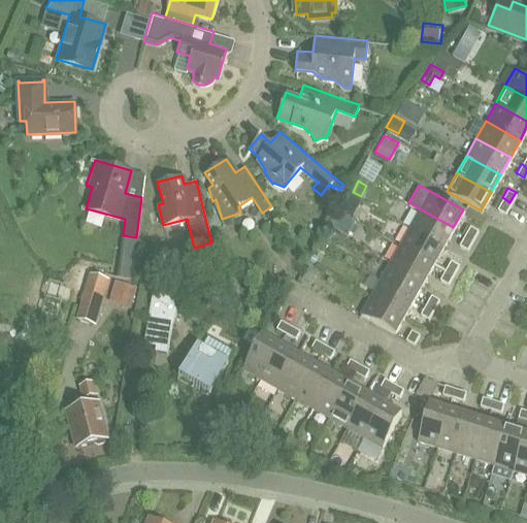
[(342,207),(353,213),(360,199),(350,194),(342,207)]
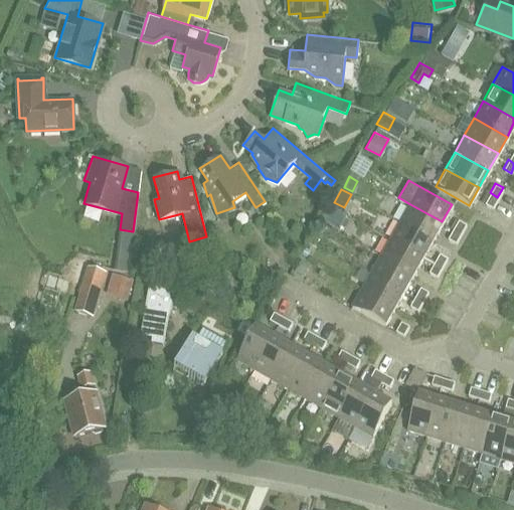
[(492,206),(494,204),(497,197),(490,192),(485,201),(492,206)]
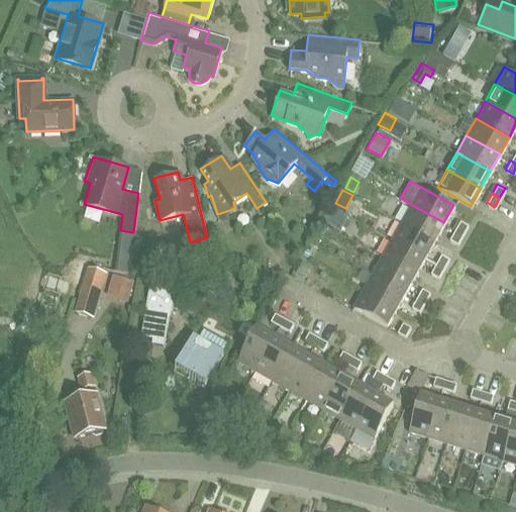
[(410,204),(401,221),(434,239),(443,222),(410,204)]
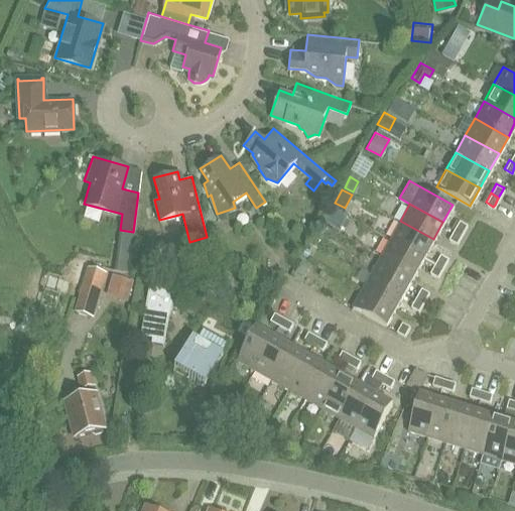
[(334,226),(341,212),(331,206),(323,220),(334,226)]
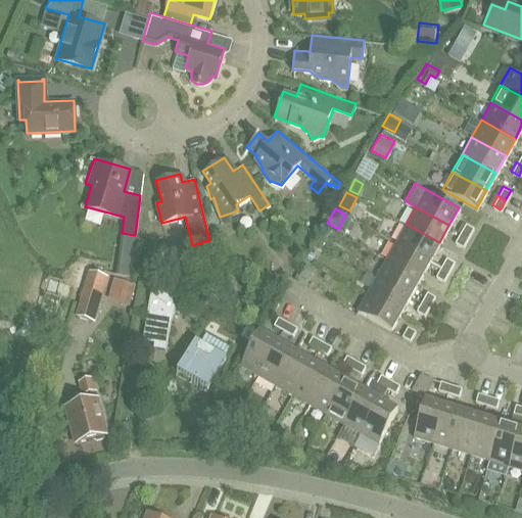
[(465,222),(460,231),(468,235),(473,227),(465,222)]
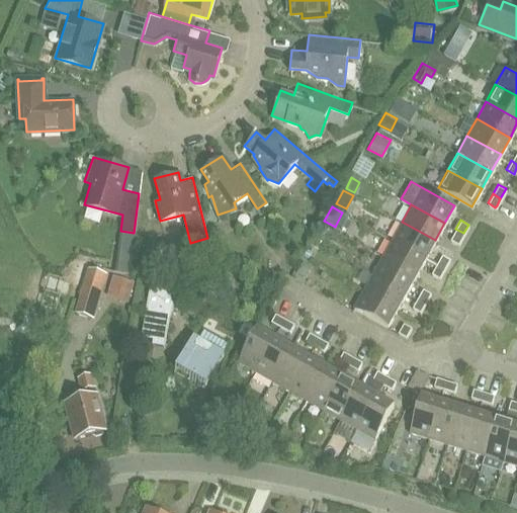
[(402,222),(392,239),(426,257),(435,240),(402,222)]
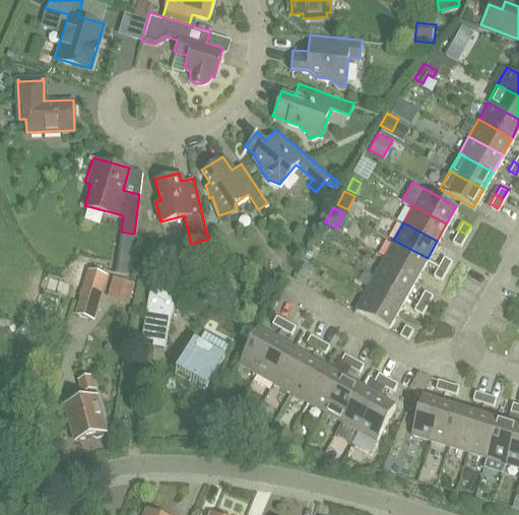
[(460,243),(465,234),(457,230),(452,239),(460,243)]
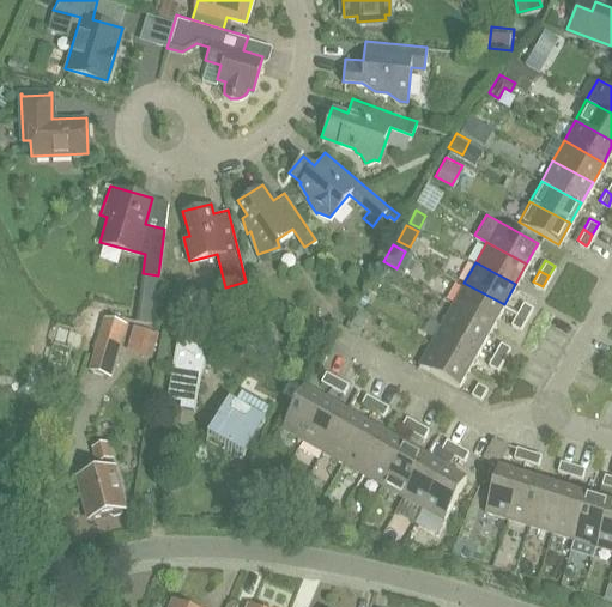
[(464,283),(453,303),(492,325),(504,304),(464,283)]
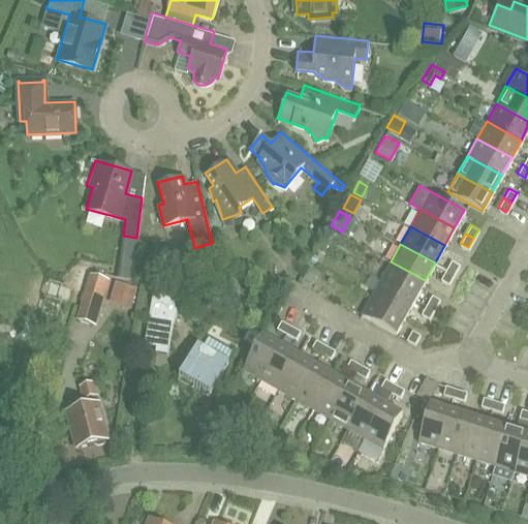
[(451,259),(446,268),(454,273),(459,264),(451,259)]
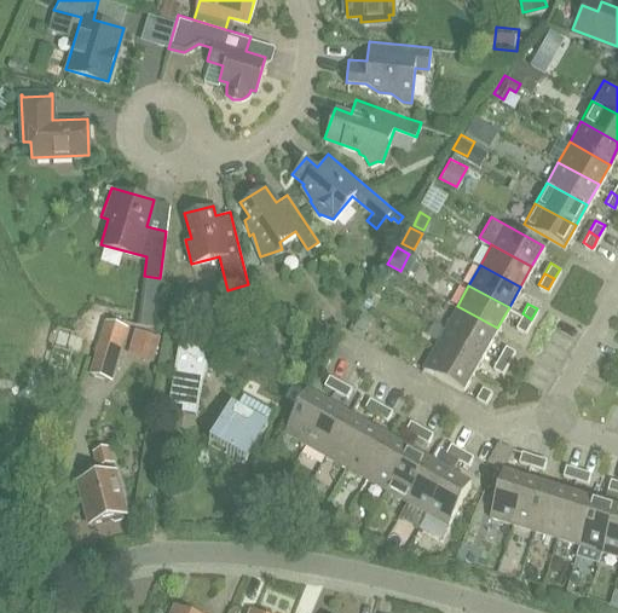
[(497,328),(457,306),(446,325),(486,348),(497,328)]
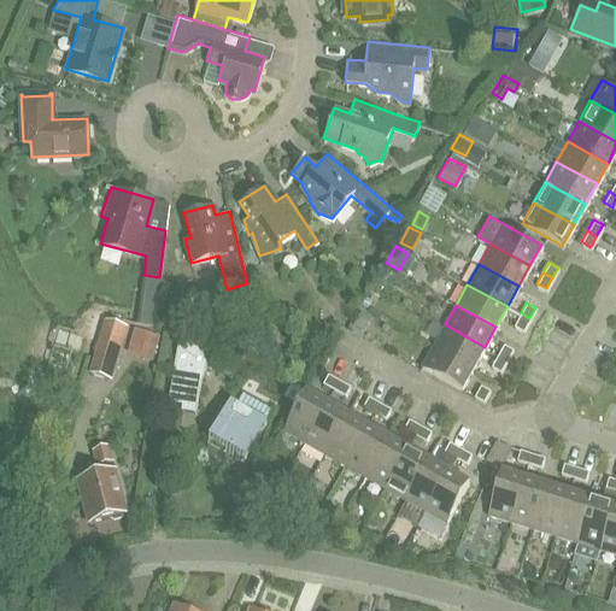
[(359,309),(352,322),(363,328),(370,315),(359,309)]
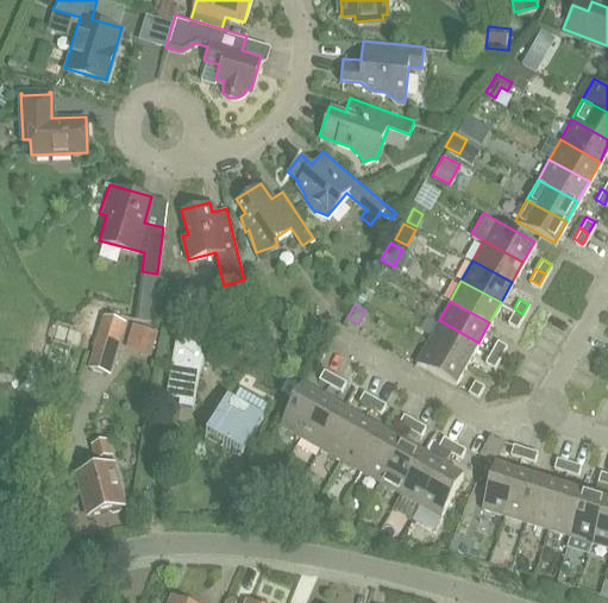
[(518,324),(522,314),(514,308),(508,319),(518,324)]
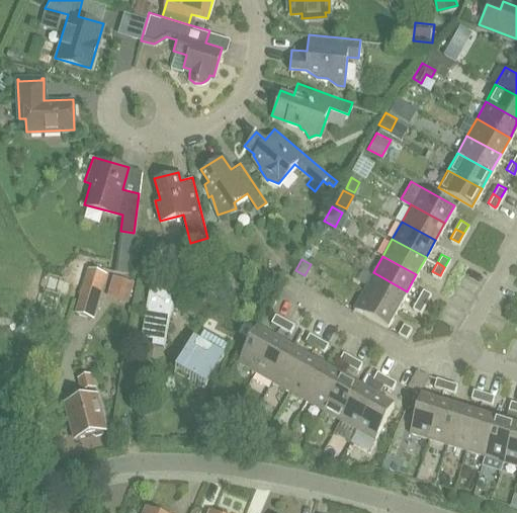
[(106,270),(102,268),(90,265),(77,309),(93,314),(106,270)]
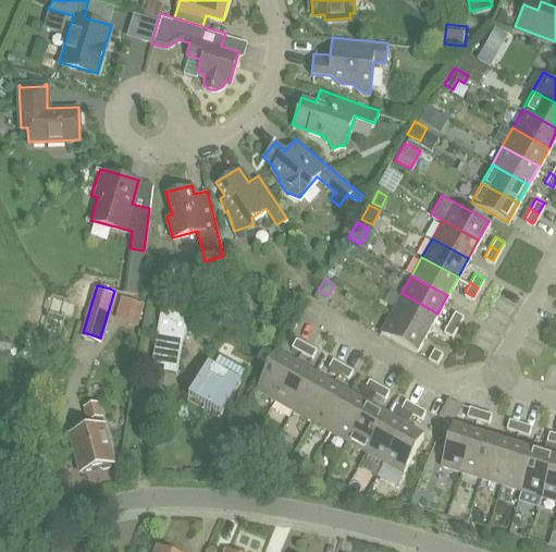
[(114,315),(138,321),(145,298),(121,293),(114,315)]
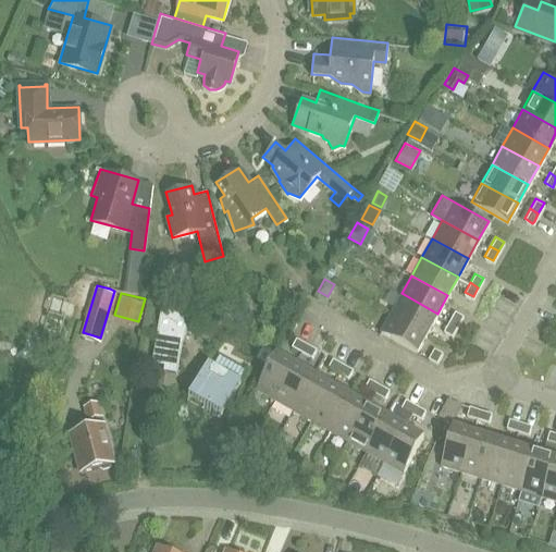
[(402,293),(391,311),(427,332),(437,314),(402,293)]
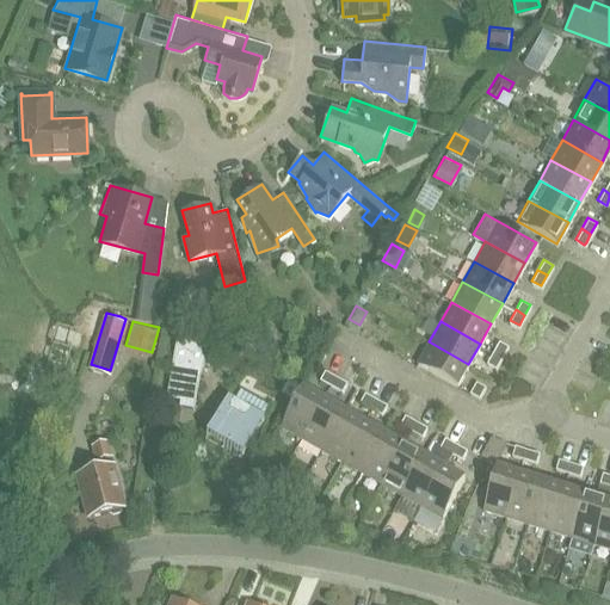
[(177,334),(171,366),(184,369),(185,364),(201,364),(202,360),(199,359),(203,349),(205,350),(208,345),(177,334)]
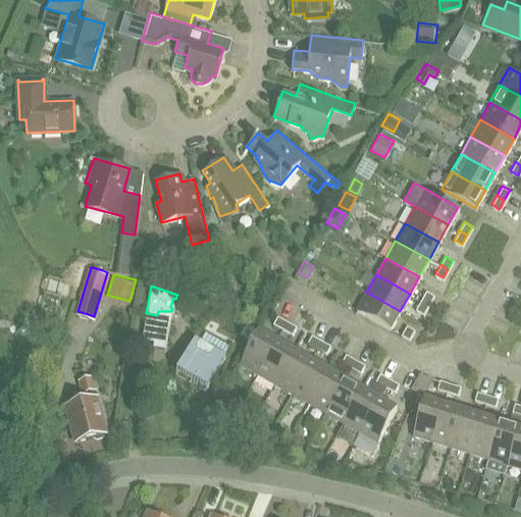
[(235,288),(224,294),(229,304),(240,298),(235,288)]
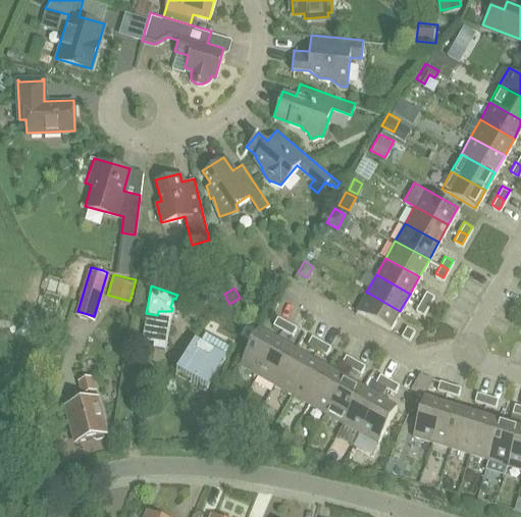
[(426,291),(421,300),(428,304),(433,295),(426,291)]
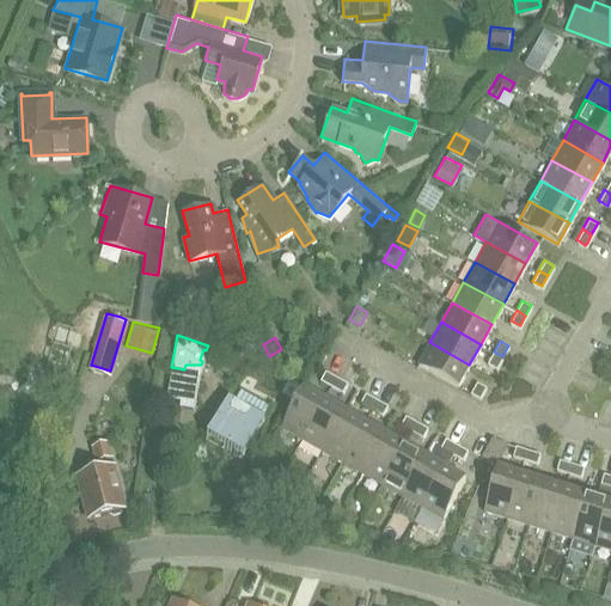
[(459,384),(469,365),(429,342),(417,363),(458,386),(459,384)]
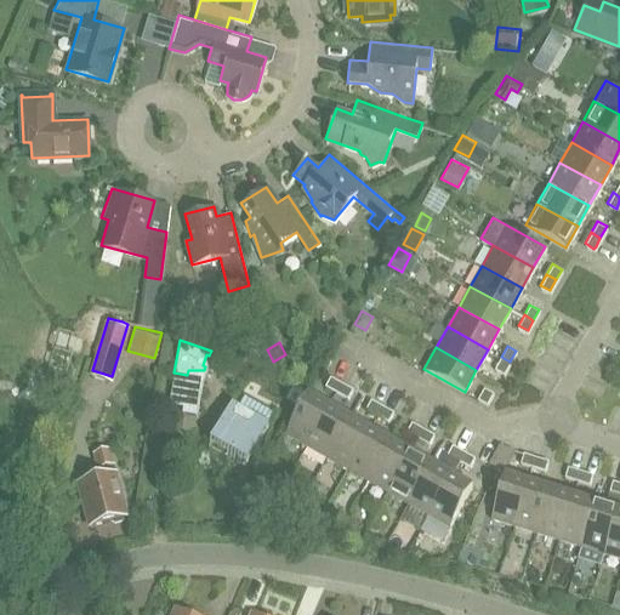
[(495,368),(504,373),(510,362),(501,357),(495,368)]
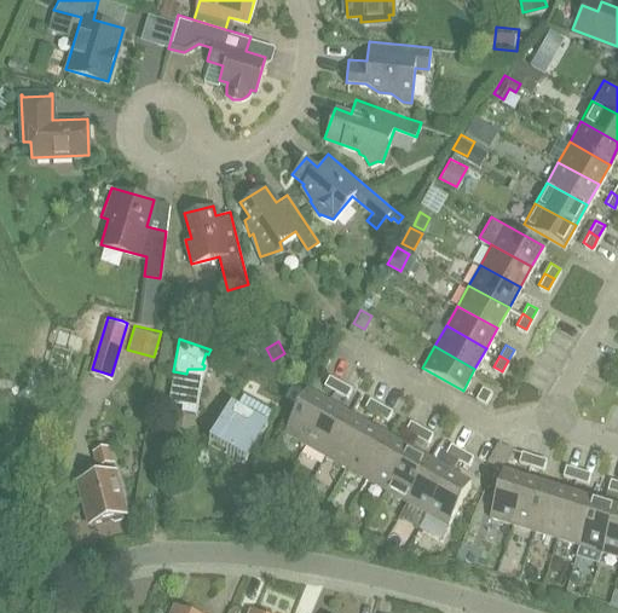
[(323,383),(333,389),(339,380),(328,375),(323,383)]
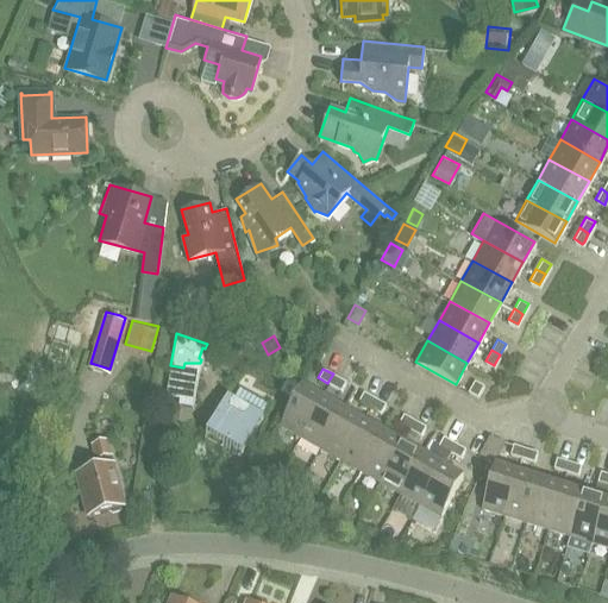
[(179,395),(177,402),(190,404),(195,375),(182,372),(179,395)]
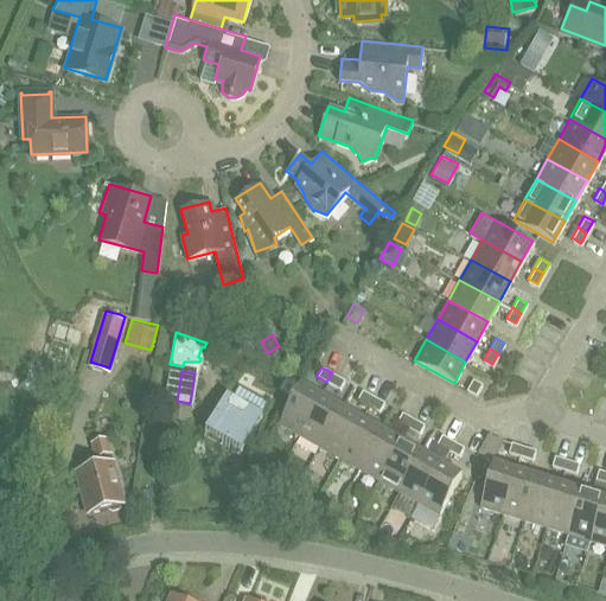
[(286,372),(279,385),(289,392),(298,378),(286,372)]
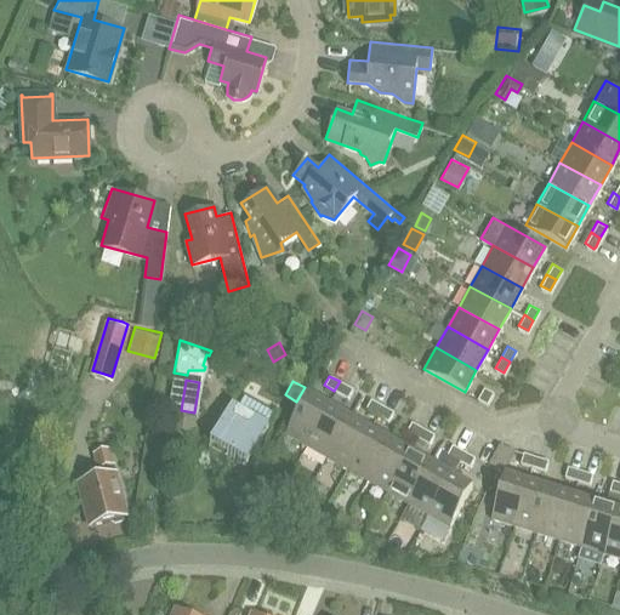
[(350,387),(340,381),(334,391),(345,397),(350,387)]
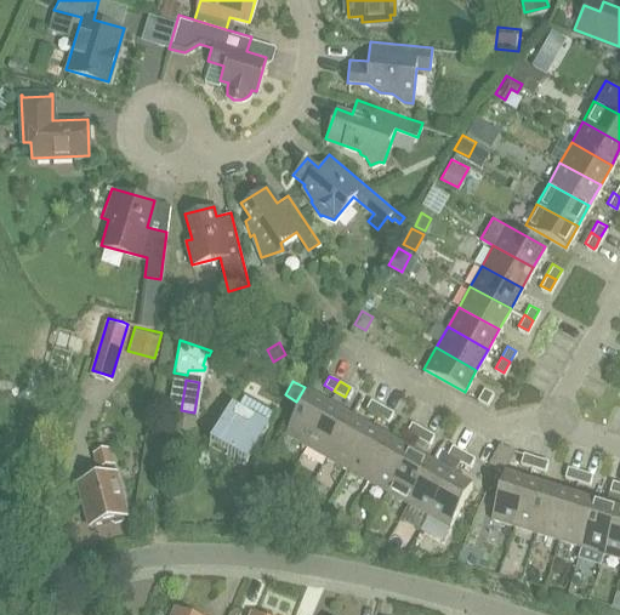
[(488,402),(494,391),(484,386),(478,397),(488,402)]
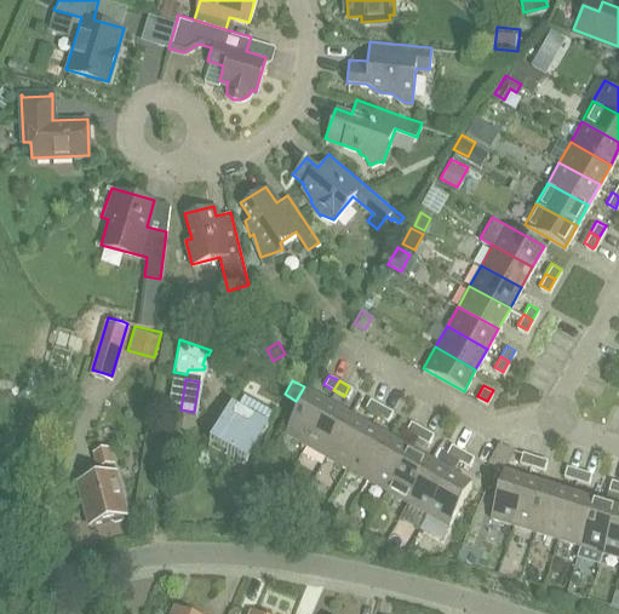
[(304,443),(326,403),(305,391),(284,431),(304,443)]
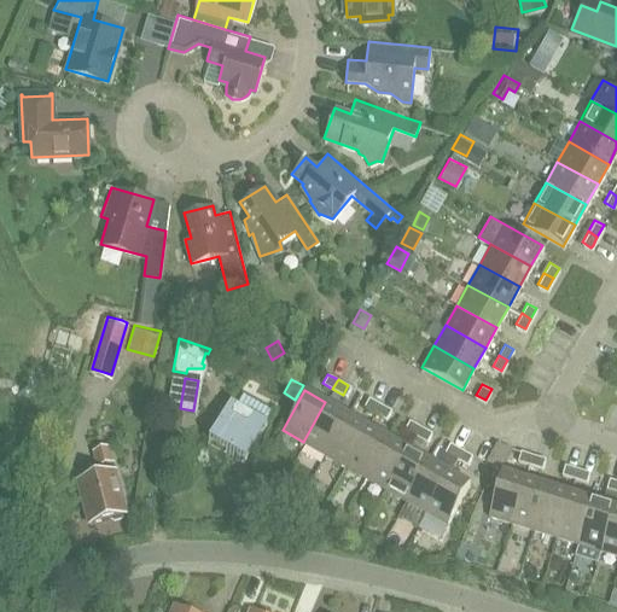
[(362,406),(372,412),(378,402),(367,396),(362,406)]
